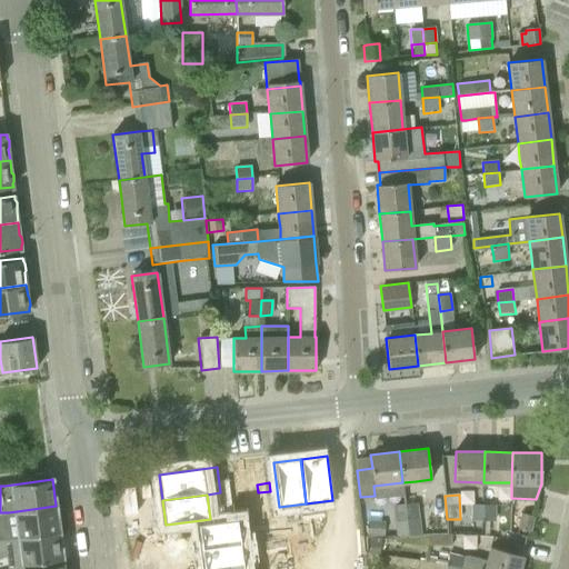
[(417,503),(405,505),(406,520),(418,519),(417,503)]
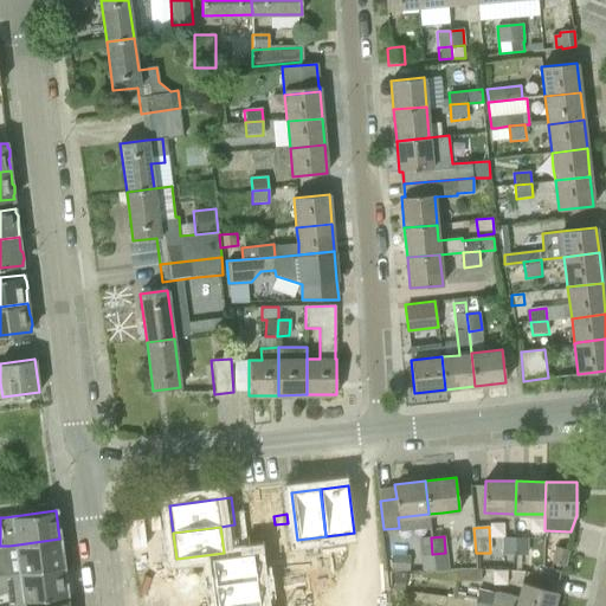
[(433,571),(432,554),(431,537),(418,540),(421,572),(433,571)]
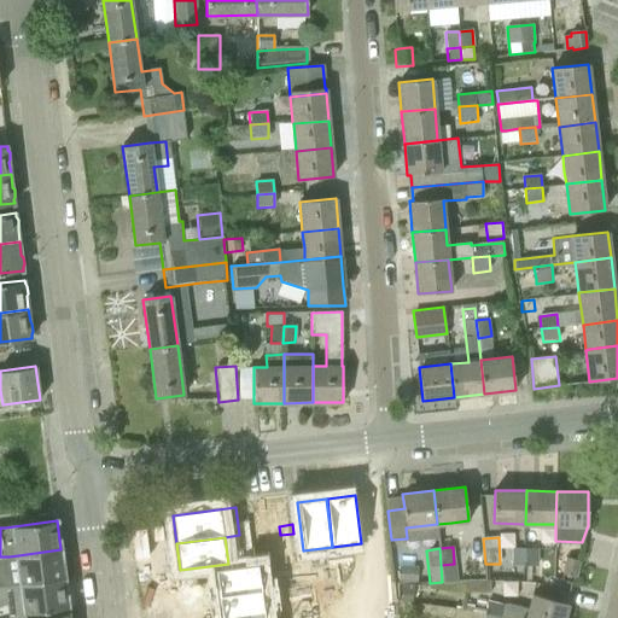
[(0,586),(22,584),(64,577),(60,549),(18,555),(9,557),(0,557),(0,586)]
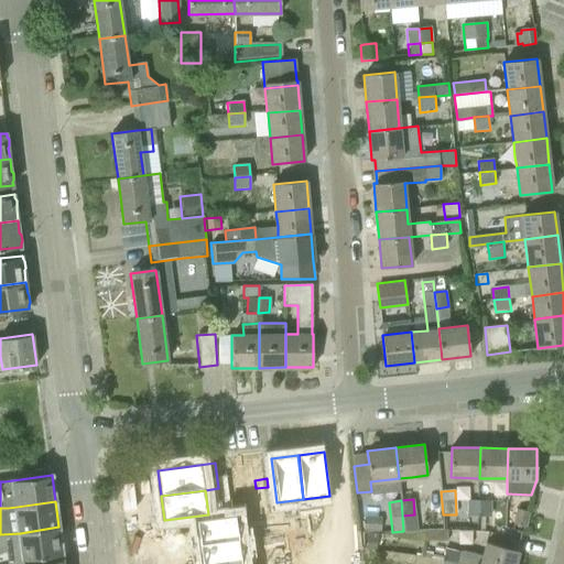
[(479,517),(479,501),(466,501),(466,517),(479,517)]
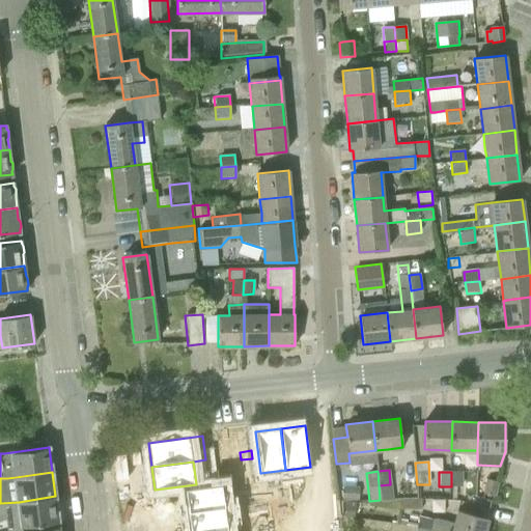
[(451,472),(451,486),(463,486),(463,472),(451,472)]
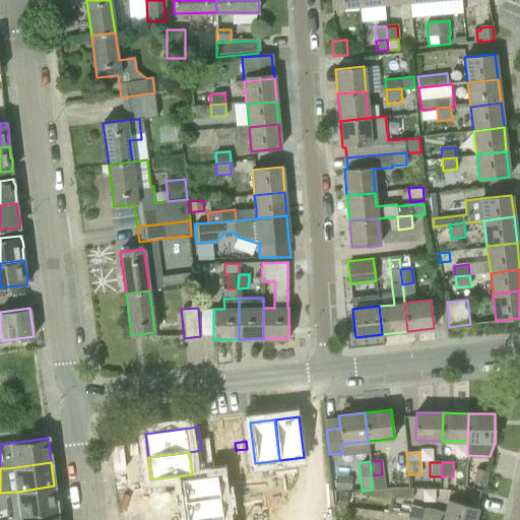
[(475,469),(471,483),(484,486),(489,472),(475,469)]
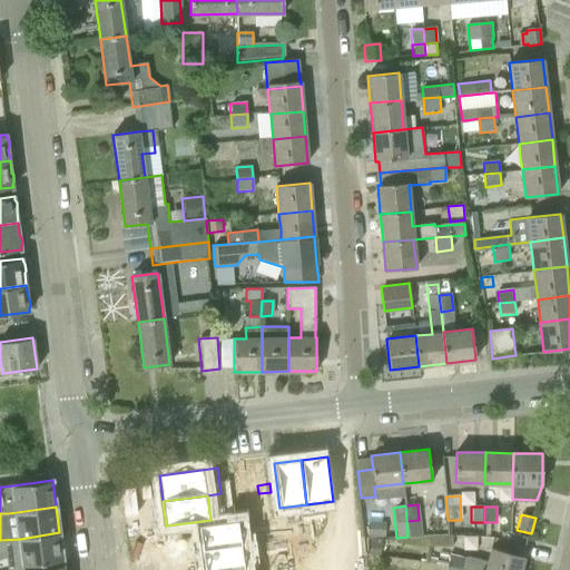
[(384,536),(385,521),(367,521),(366,534),(384,536)]
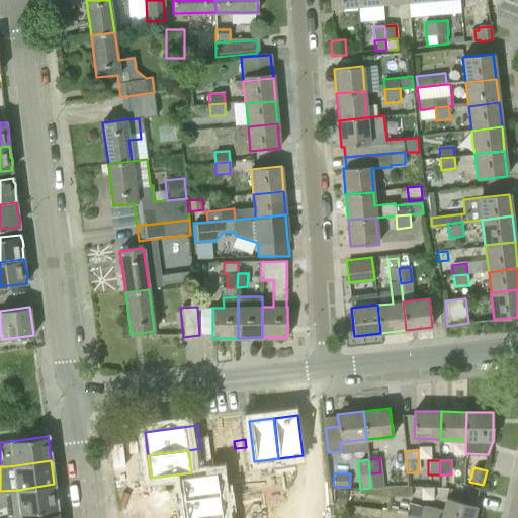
[(221,496),(218,475),(181,479),(184,501),(221,496)]
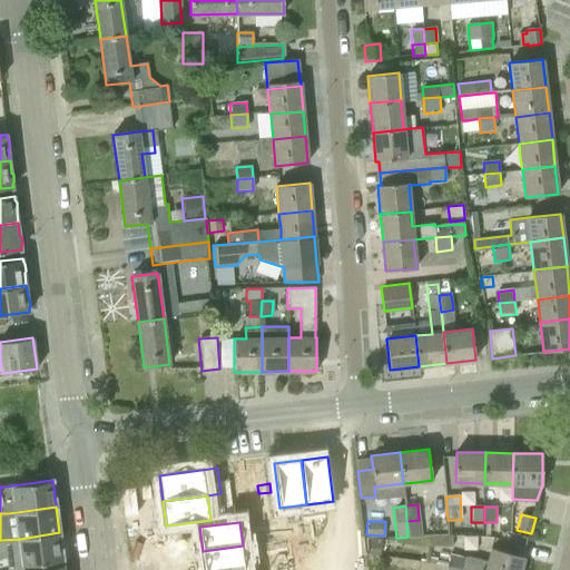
[(321,543),(318,531),(311,532),(313,544),(321,543)]
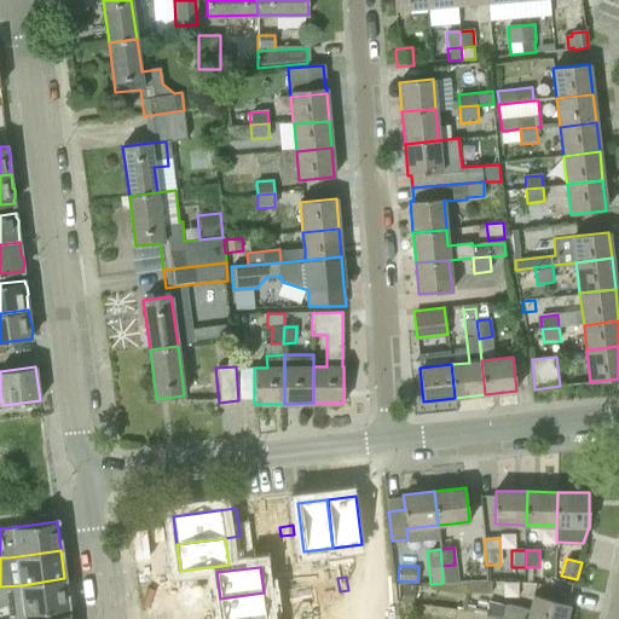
[(22,585),(0,586),(0,603),(11,603),(12,613),(25,612),(25,614),(68,608),(64,578),(22,585)]
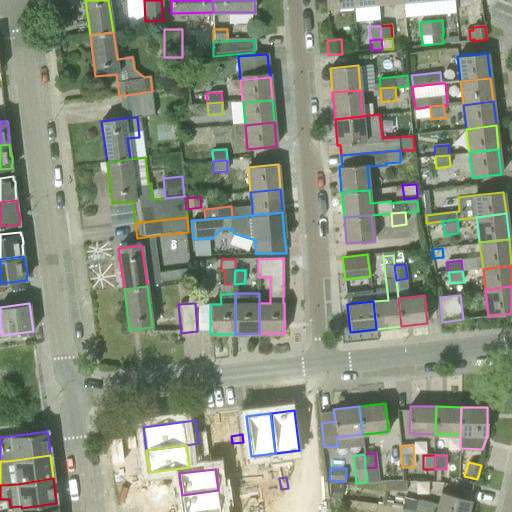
[(249,486),(248,478),(237,480),(238,487),(249,486)]
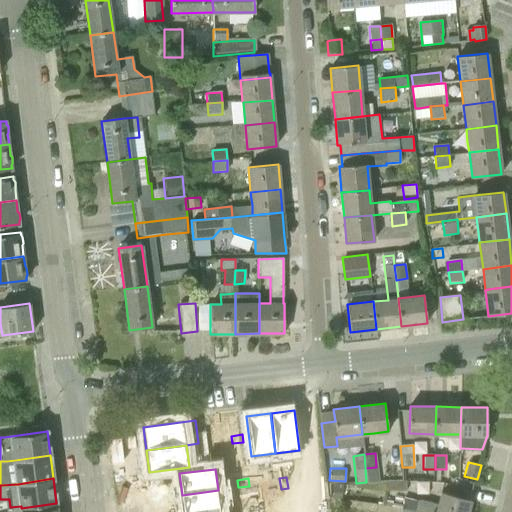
[(280,489),(279,478),(271,479),(273,490),(280,489)]
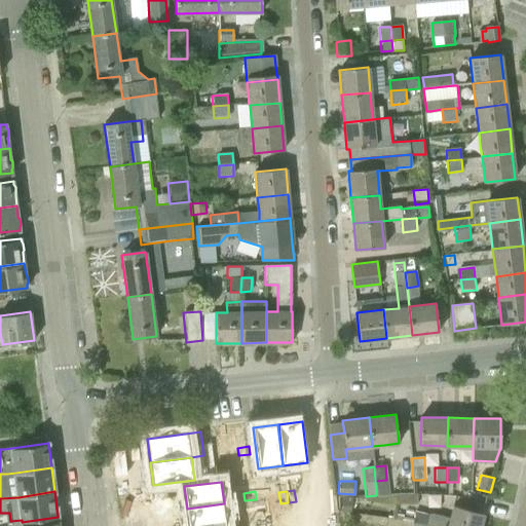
[(417,503),(417,494),(395,495),(396,504),(417,503)]
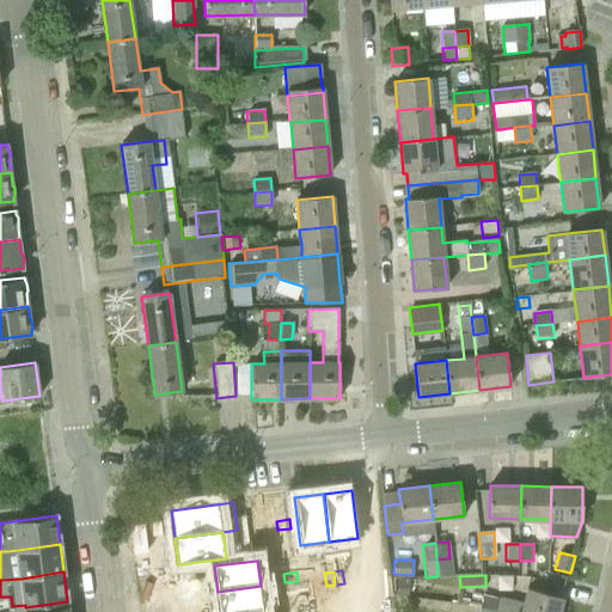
[(409,595),(409,582),(398,582),(397,594),(409,595)]
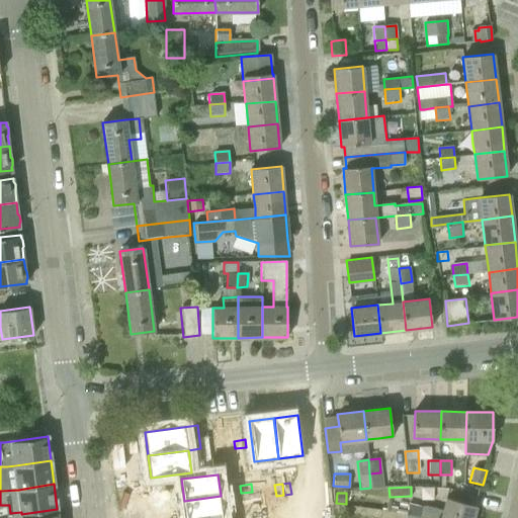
[(221,517),(223,517),(221,496),(184,501),(183,501),(185,517),(221,517)]
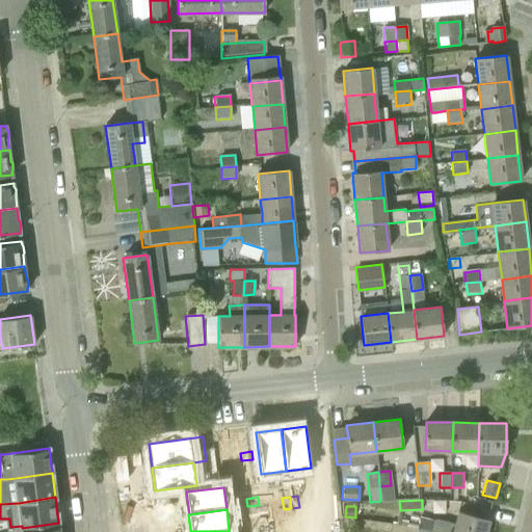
[(485,531),(489,520),(458,511),(455,525),(419,517),(417,529),(429,531),(485,531)]
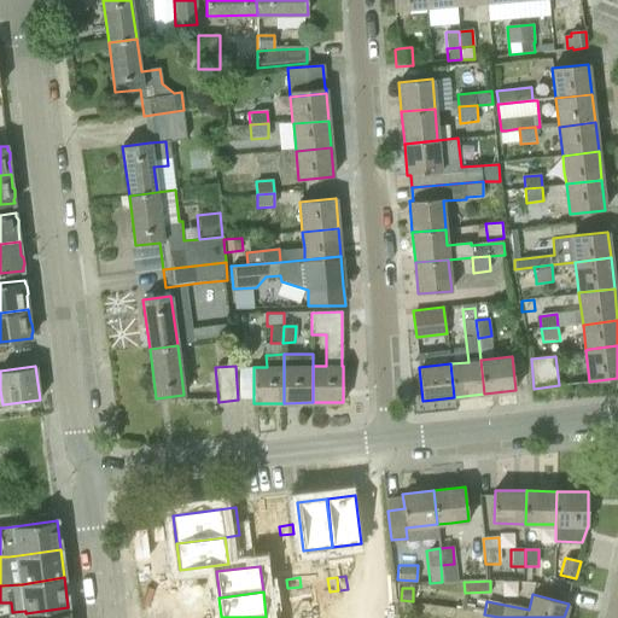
[(337,608),(336,599),(322,600),(324,610),(337,608)]
